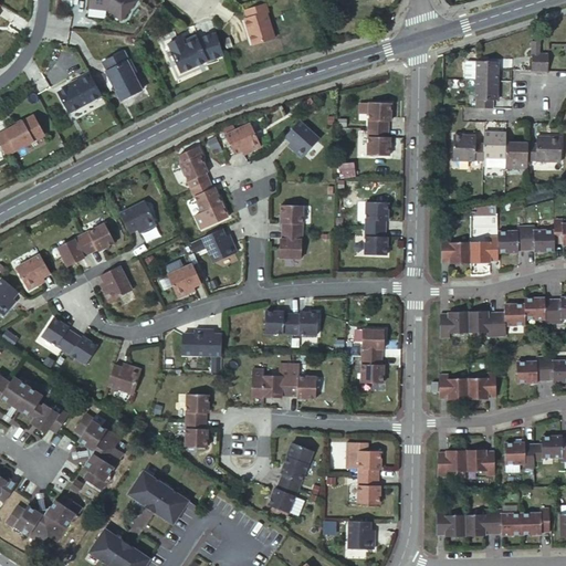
[(88,0),(88,8),(107,10),(107,9),(112,11),(111,12),(121,20),(135,0),(134,0),(88,0)]
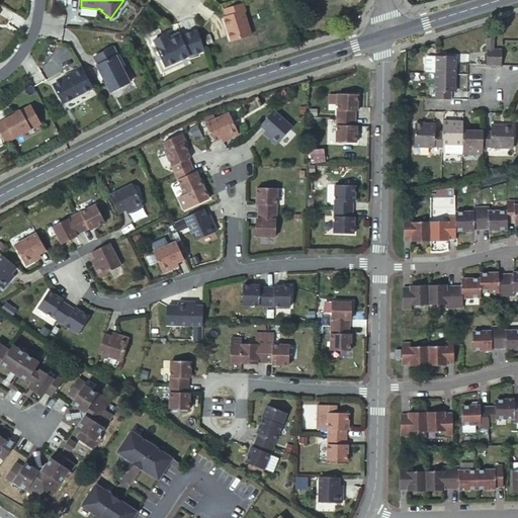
[(244,3),(224,9),(227,17),(224,18),(228,28),(230,27),(231,32),(229,33),(232,42),(252,36),(244,12),(247,11),(244,3)]
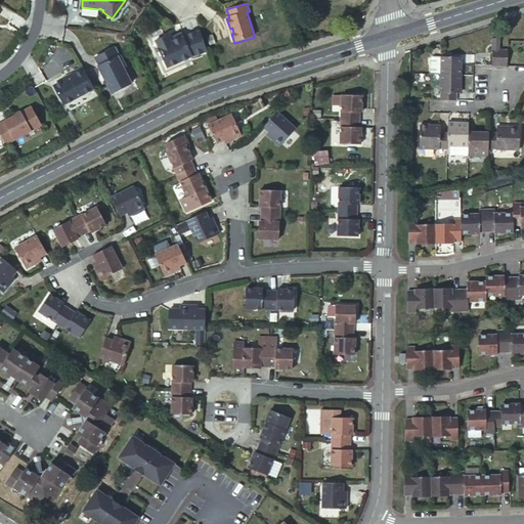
[(490,40),(489,48),(489,66),(497,66),(498,49),(498,40),(499,31),(490,31),(490,40)]
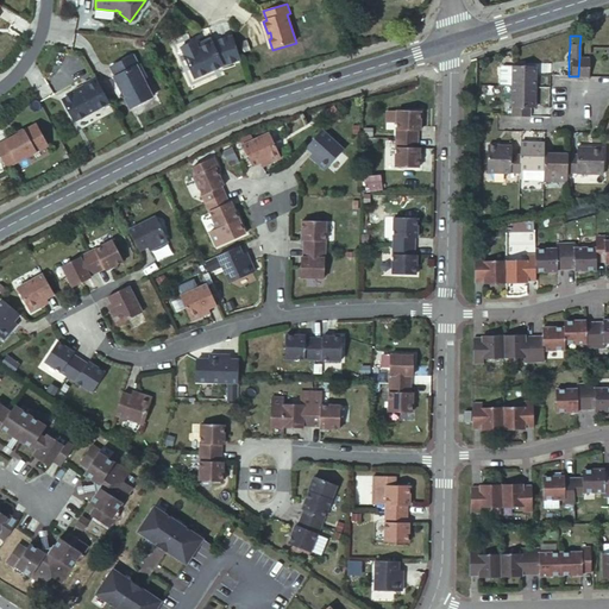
[(209,37),(196,44),(200,51),(213,45),(209,37)]
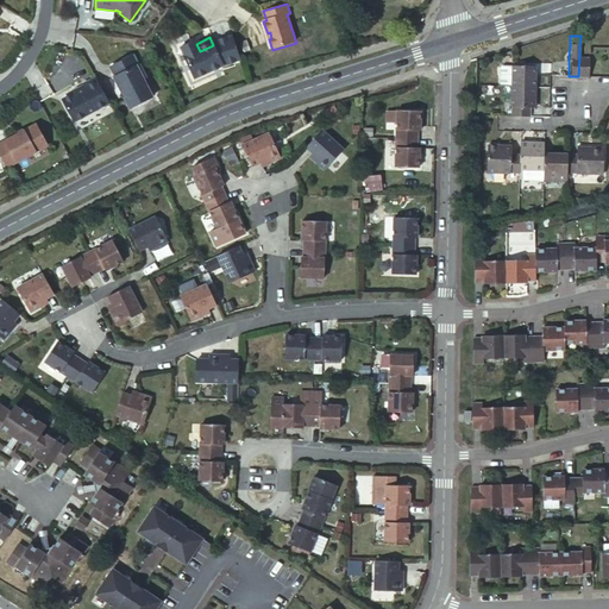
[(242,62),(233,38),(213,45),(200,51),(196,44),(195,42),(180,49),(196,82),(224,68),(242,62)]
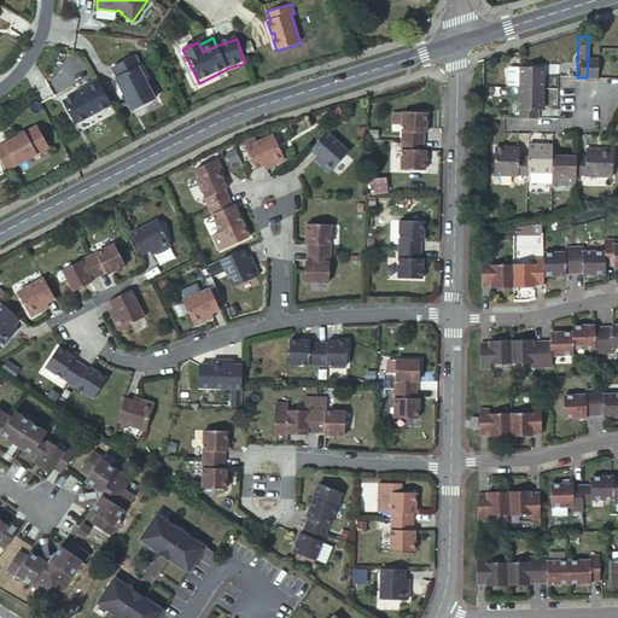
[(136,58),(112,69),(117,79),(120,83),(123,92),(120,99),(127,101),(132,111),(159,98),(143,65),(140,68),(136,58)]
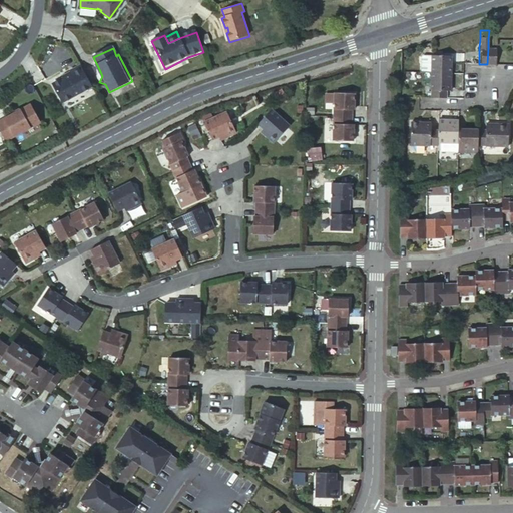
[(495,48),(488,48),(487,64),(495,64),(495,48)]
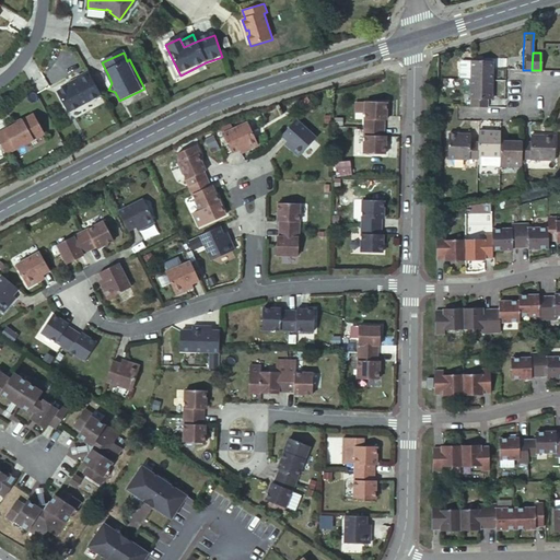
[(464,60),(464,79),(486,80),(486,59),(464,59),(464,60)]
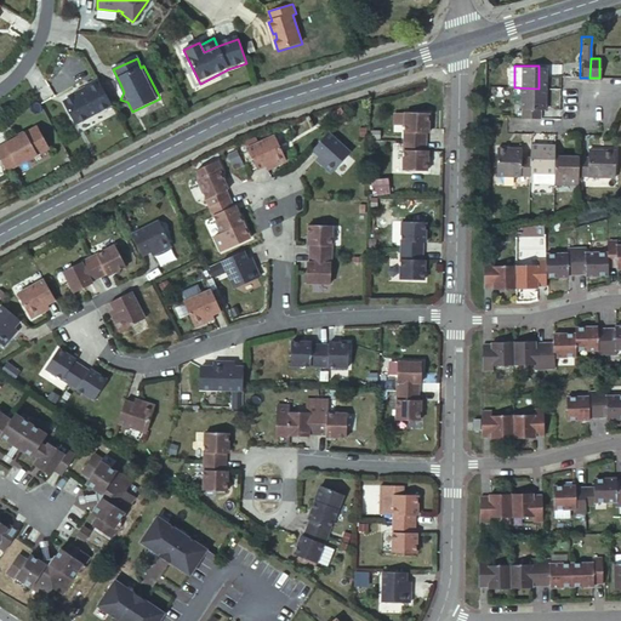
[(514,87),(514,67),(505,67),(502,68),(502,87),(514,87)]
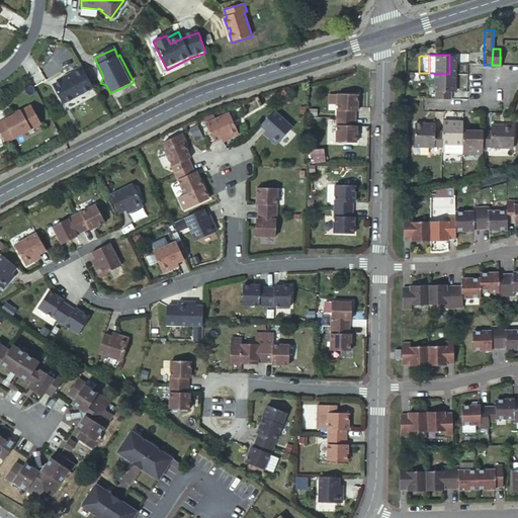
[(73,75),(54,86),(64,104),(94,88),(82,67),(71,72),(73,75)]
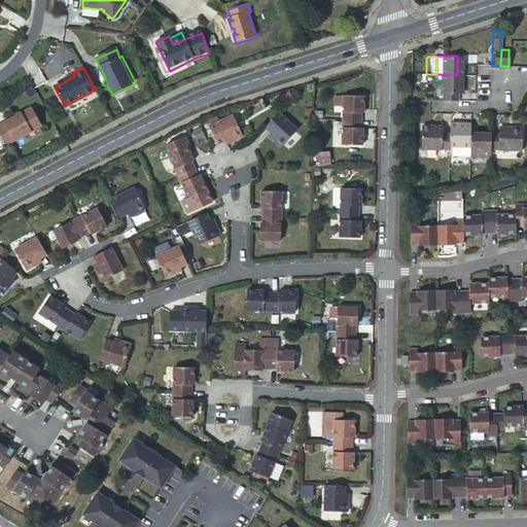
[(436,74),(435,101),(452,101),(452,93),(456,93),(457,75),(436,74)]
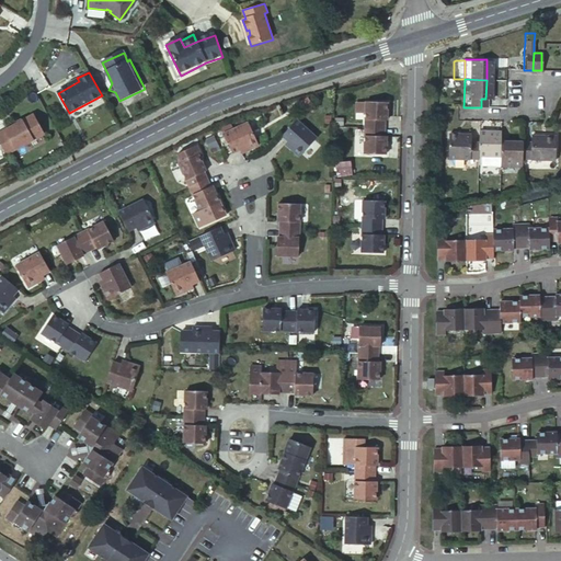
[(366,102),(365,128),(381,128),(381,121),(387,121),(387,103),(366,102)]
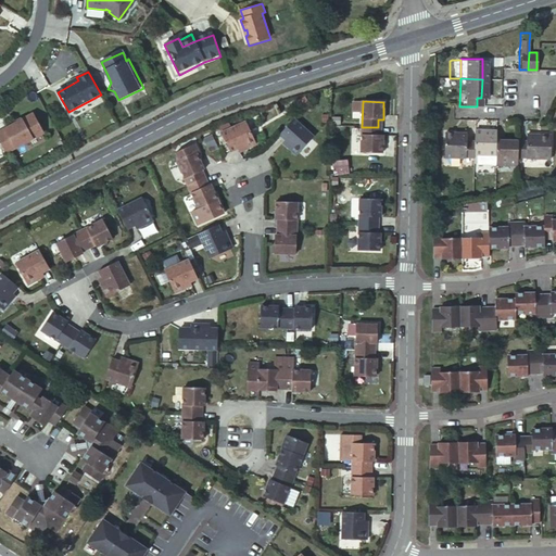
[(0,135),(0,142),(8,155),(45,135),(35,116),(0,135)]
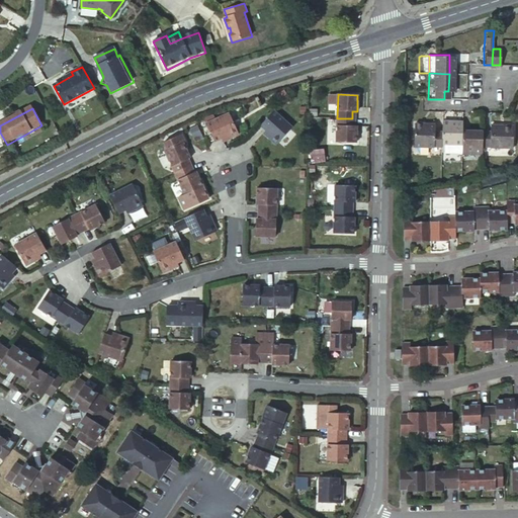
[(275,111),(262,125),(273,136),(271,139),(278,145),(293,128),(275,111)]
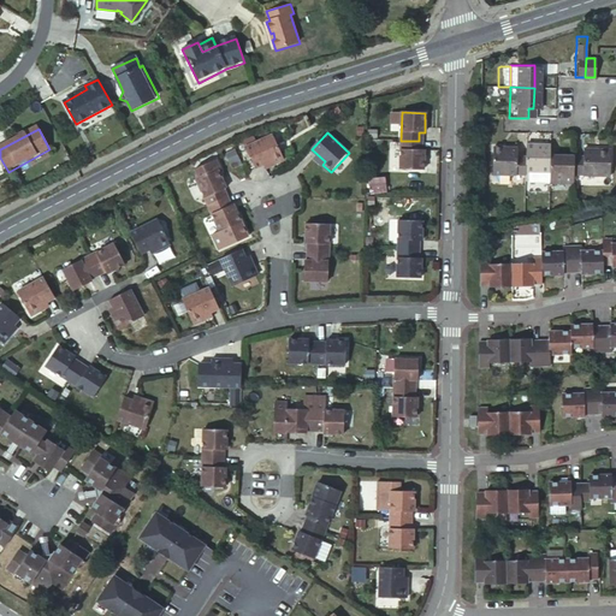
[(248,148),(258,170),(259,170),(274,163),(273,159),(280,155),(273,137),(248,148)]
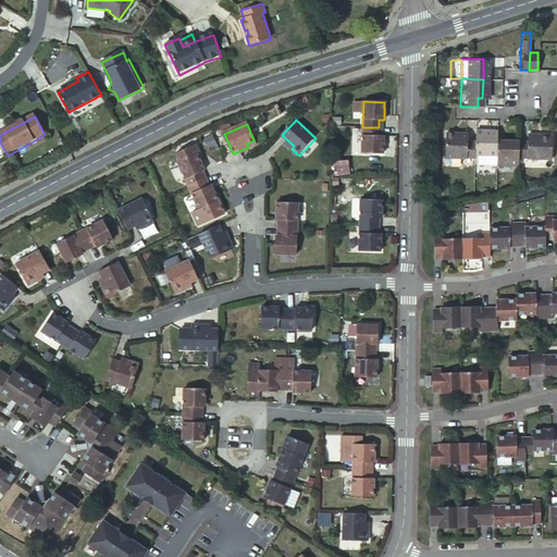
[(379,127),(362,127),(362,152),(383,152),(383,135),(379,135),(379,127)]
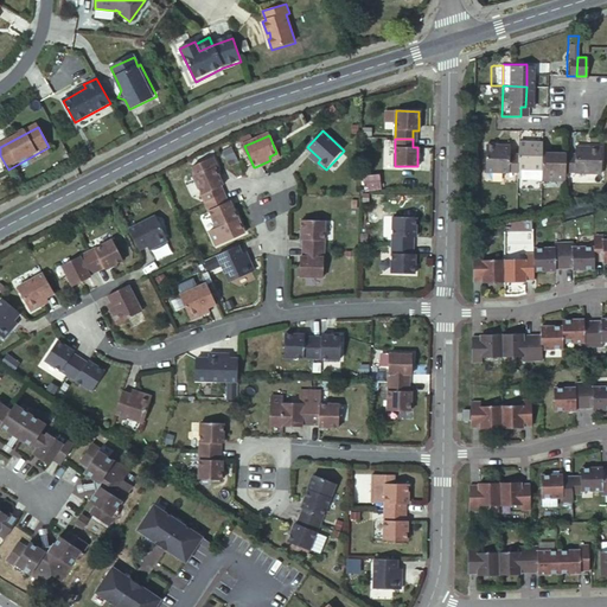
[(513,144),(512,154),(512,171),(536,172),(536,154),(537,145),(513,144)]
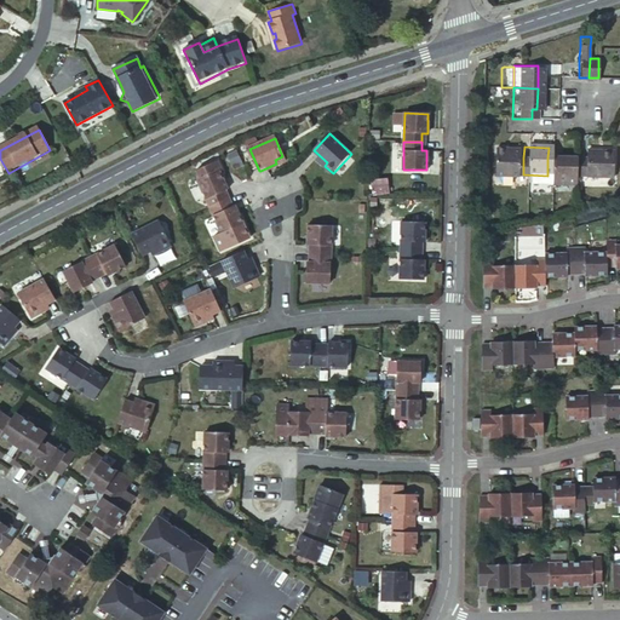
[(489,177),(523,178),(523,174),(523,158),(514,158),(514,150),(491,149),(489,177)]
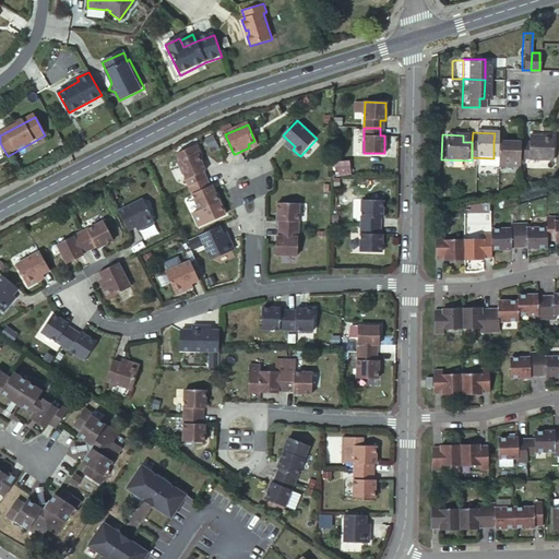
[(523,144),(515,143),(515,159),(547,161),(548,137),(523,135),(523,144)]
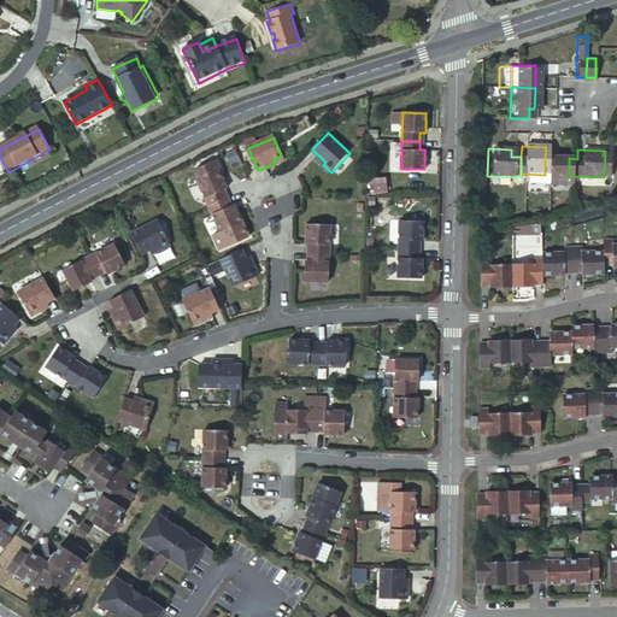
[(569,158),(545,157),(545,175),(545,184),(568,186),(569,176),(569,158)]
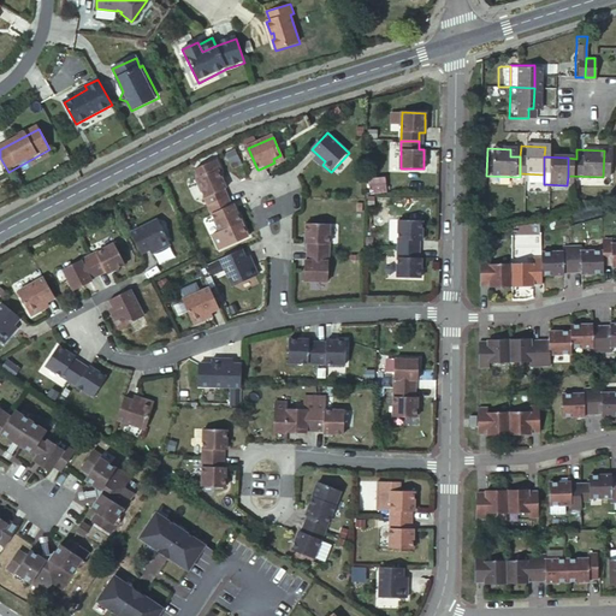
[(197,181),(209,207),(226,199),(223,191),(227,189),(219,171),(197,181)]
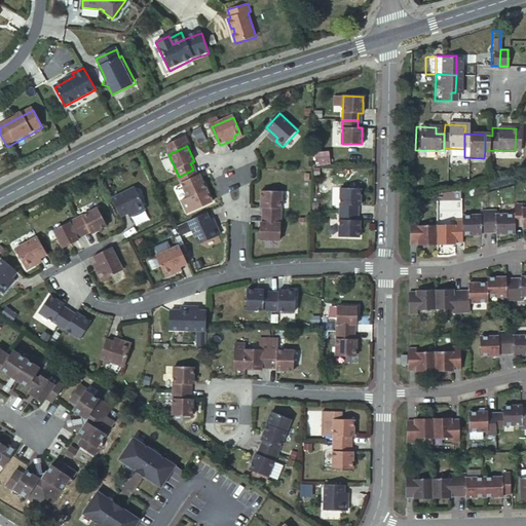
[(193,170),(179,177),(189,198),(207,190),(200,175),(196,177),(193,170)]
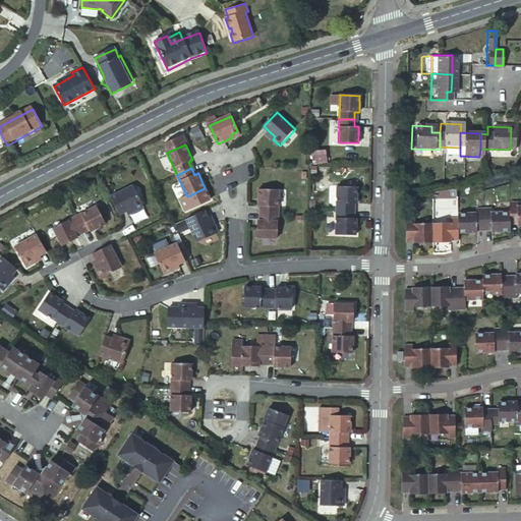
[(112,197),(121,215),(135,208),(136,212),(146,207),(135,186),(112,197)]
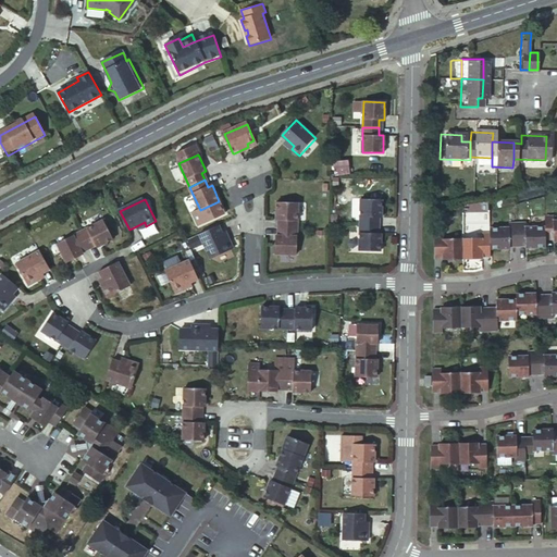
[(361,199),(361,225),(378,225),(378,218),(382,218),(383,200),(361,199)]
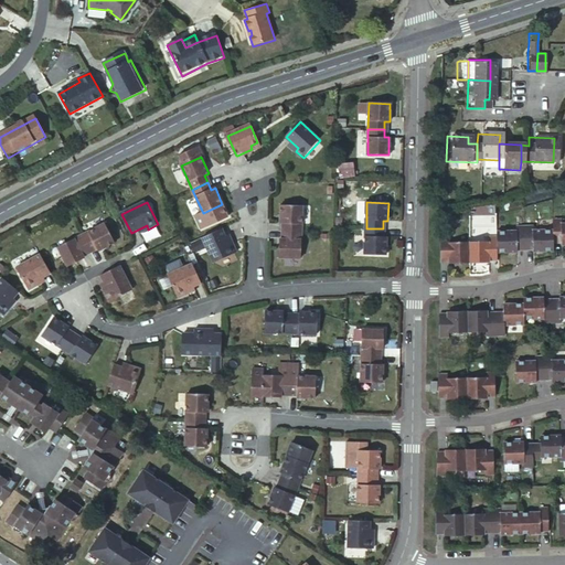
[(287,223),(287,232),(304,232),(305,206),(283,205),(283,223),(287,223)]
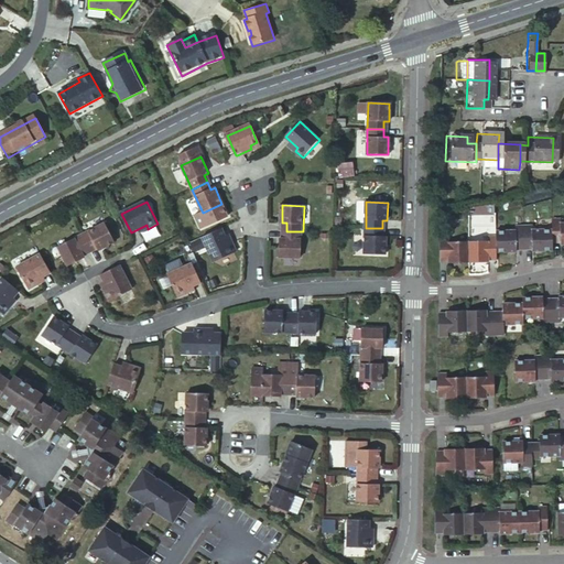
[(549,230),(549,242),(557,242),(563,241),(563,223),(557,224),(557,219),(549,219),(549,230)]
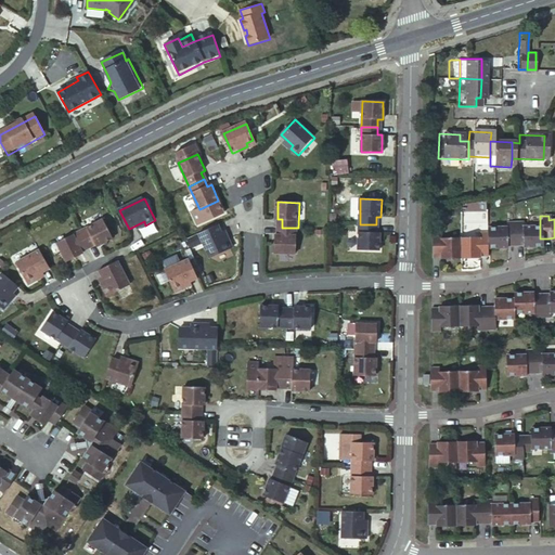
[(82,233),(89,247),(97,244),(99,248),(114,240),(104,221),(82,233)]
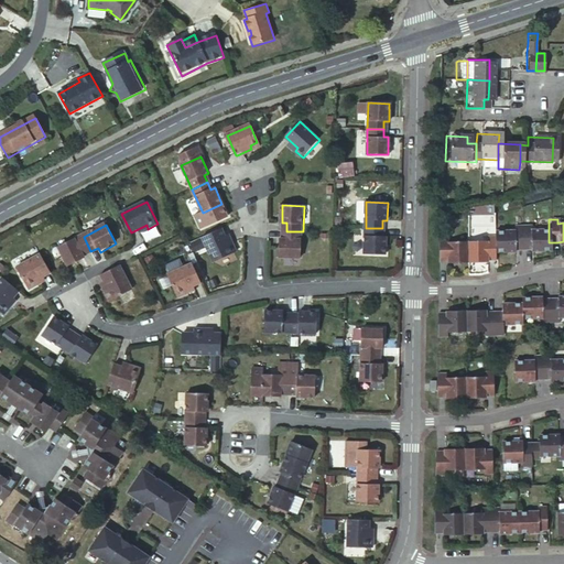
[(494,237),(494,251),(503,251),(503,249),(513,249),(521,249),(521,227),(512,227),(512,230),(494,231),(494,237)]
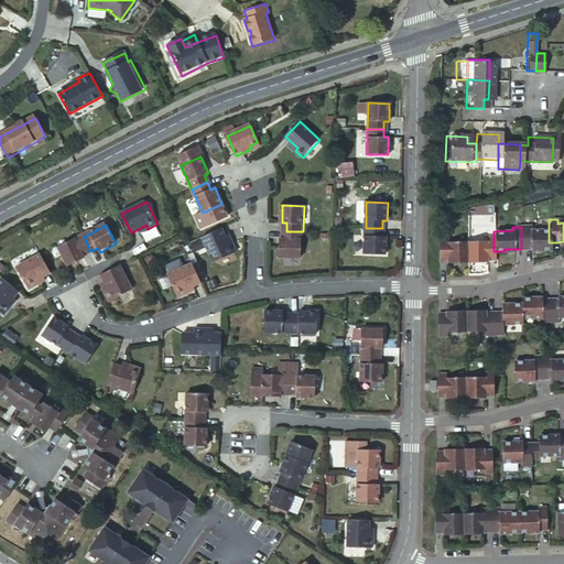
[(521,227),(521,249),(530,249),(539,249),(539,251),(550,250),(549,242),(549,230),(530,230),(530,227),(521,227)]
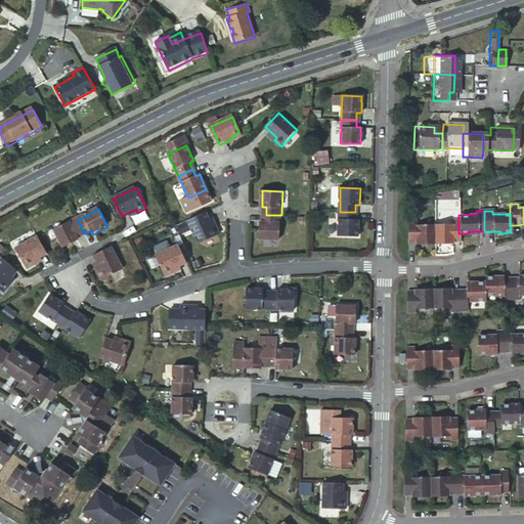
[(355,212),(340,212),(339,235),(358,235),(359,219),(354,219),(355,212)]
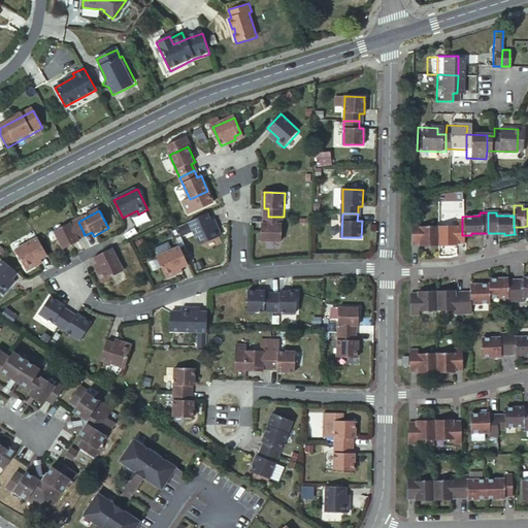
[(213,229),(207,215),(189,223),(199,246),(221,237),(217,228),(213,229)]
